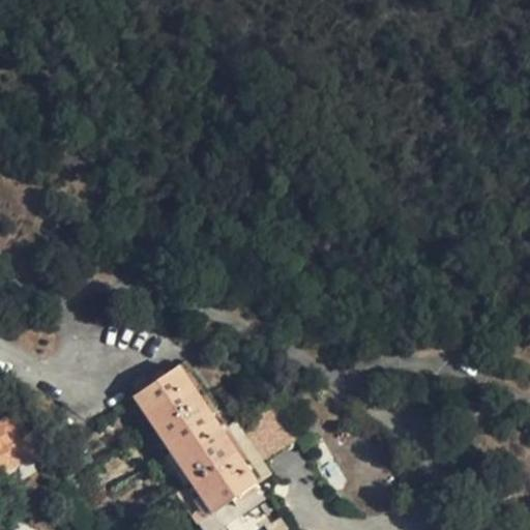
[(183,363),(177,367),(197,398),(204,393),(183,363)]
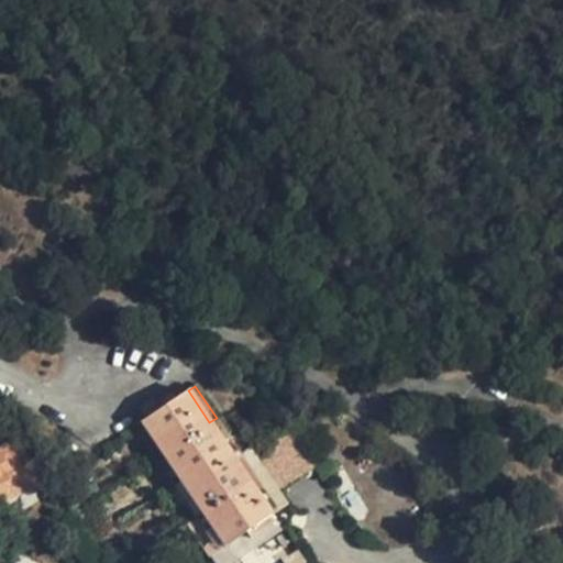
[(142,421),(163,453),(209,422),(188,390),(142,421)]
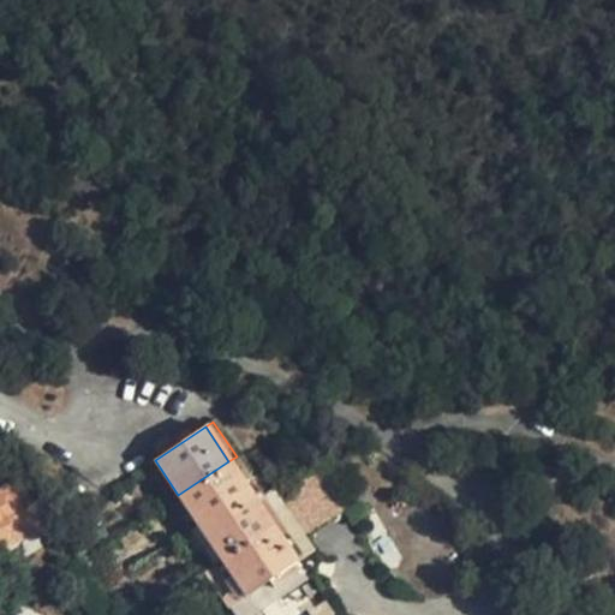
[(237,457),(228,461),(252,496),(260,490),(237,457)]
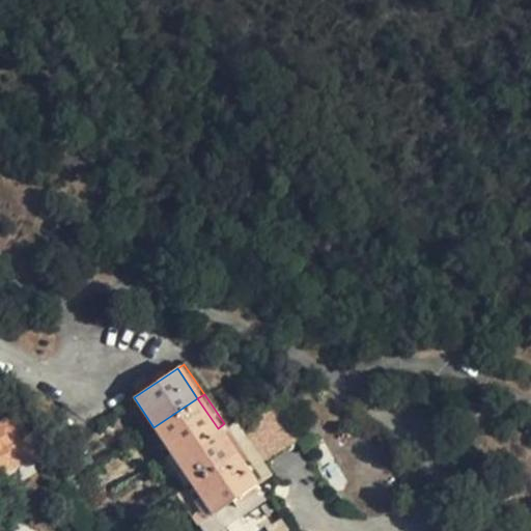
[(134,397),(128,401),(147,431),(154,427),(134,397)]
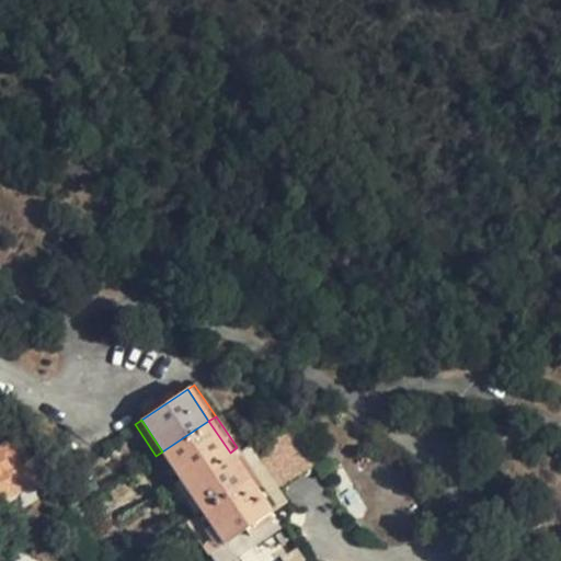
[(230,453),(208,421),(162,451),(183,483),(202,510),(225,494),(207,468),(230,453)]
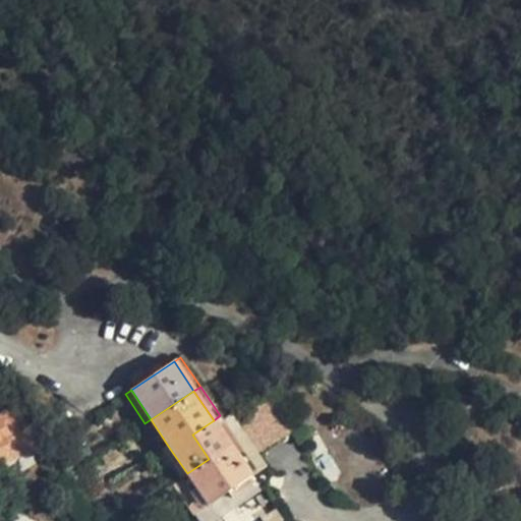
[(274,427),(257,404),(232,420),(249,445),(274,427)]
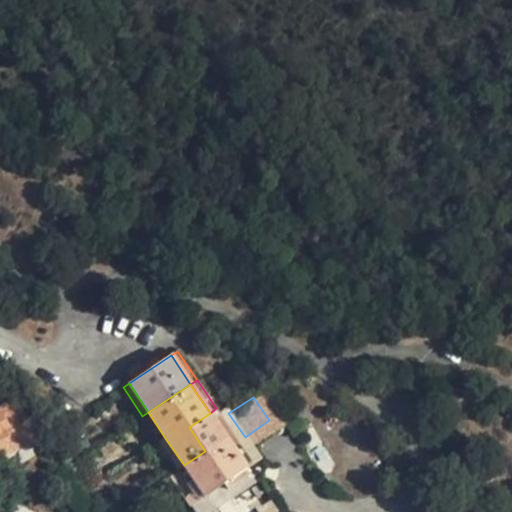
[(0,438),(11,431),(21,449),(36,440),(12,398),(0,405),(0,438)]
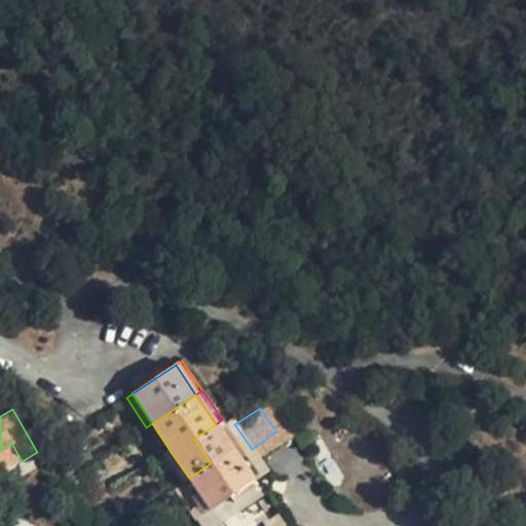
[(222,419),(216,424),(232,449),(238,445),(222,419)]
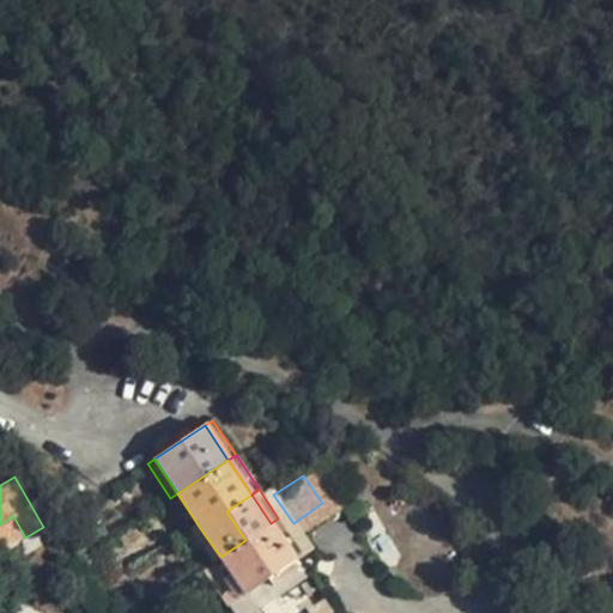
[(177,493),(170,498),(193,533),(200,528),(177,493)]
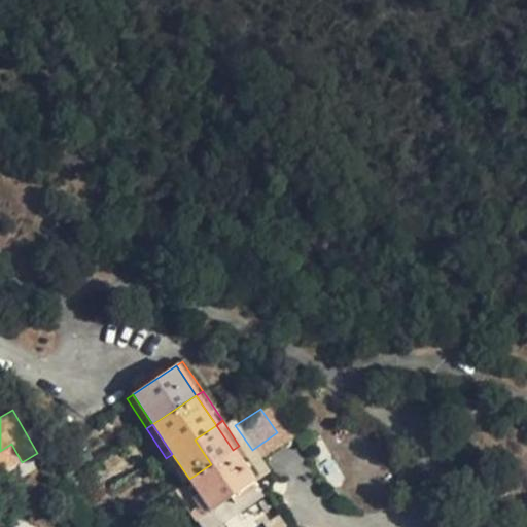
[(211,464),(189,479),(211,511),(230,497),(233,503),(256,488),(253,482),(233,450),(216,425),(195,440),(211,464)]
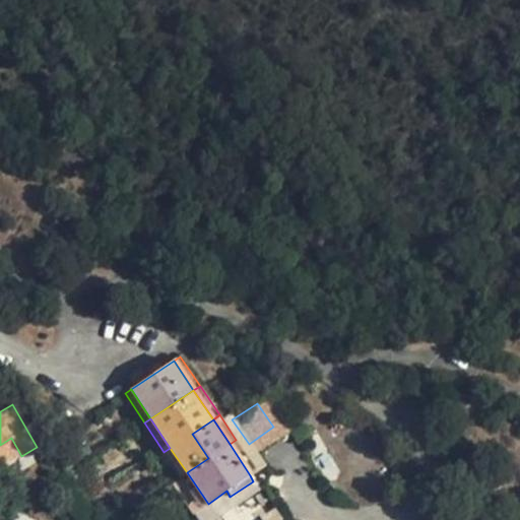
[(11,438),(0,445),(0,468),(21,456),(11,438)]
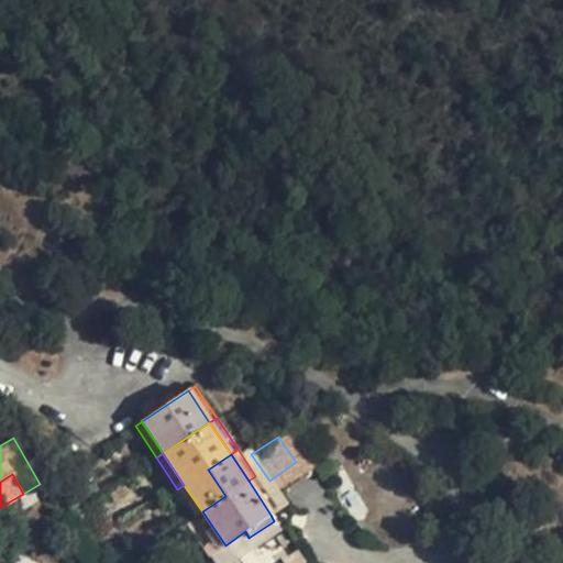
[(255,476),(249,481),(271,515),(278,509),(255,476)]
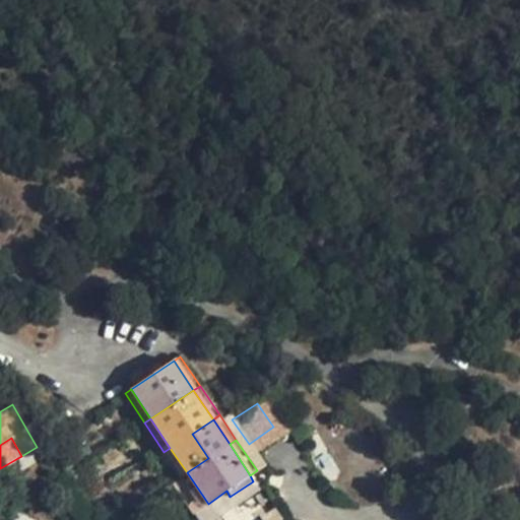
[(170,448),(164,452),(181,477),(187,472),(170,448)]
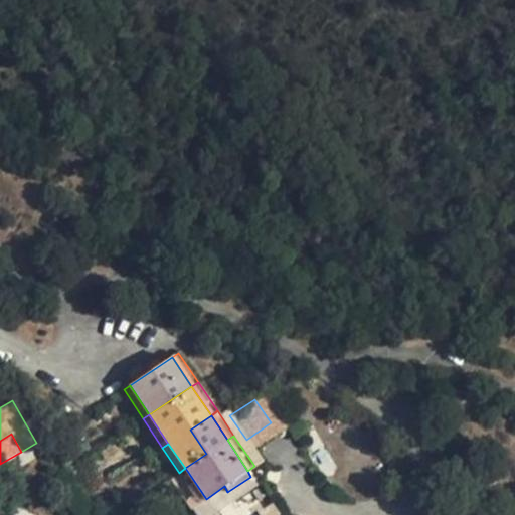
[(185,468),(179,473),(199,503),(206,499),(185,468)]
